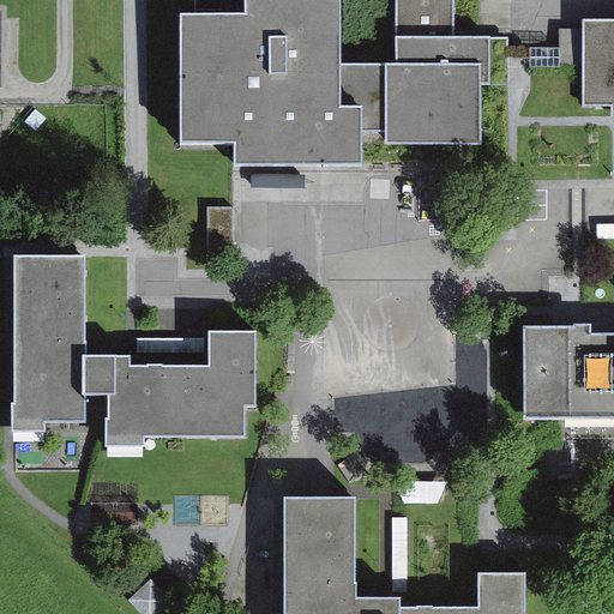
[(263,0),(263,23),(193,24),(194,146),(245,146),(245,164),(373,163),(373,142),(483,140),(483,80),(497,80),(497,38),(455,38),(453,0),(263,0)]
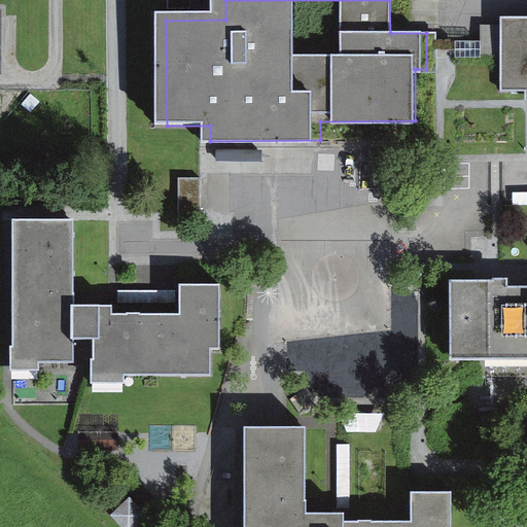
[(526,16),(502,16),(502,86),(526,85),(526,16)]
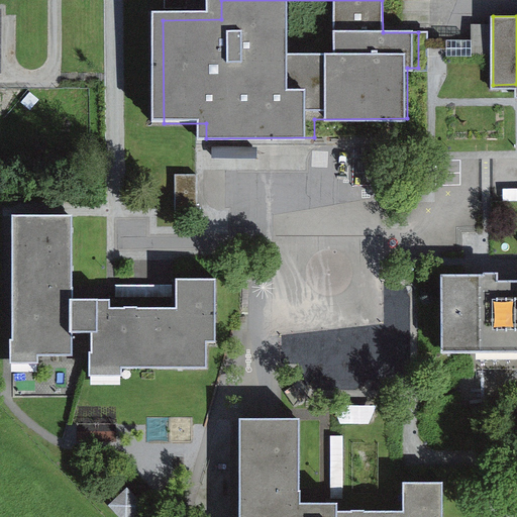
[(493,55),(492,24),(472,24),(473,56),(493,55)]
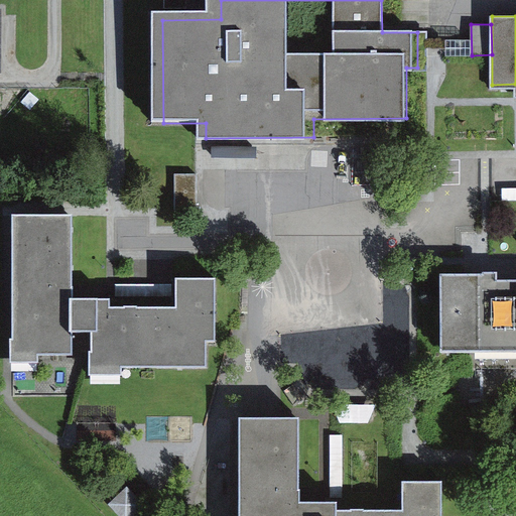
[(13,219),(11,360),(37,361),(37,353),(70,353),(70,331),(91,331),(91,371),(121,372),(121,362),(204,363),(205,340),(215,340),(216,276),(176,276),(176,307),(109,306),(109,299),(72,299),(73,219),(13,219)]
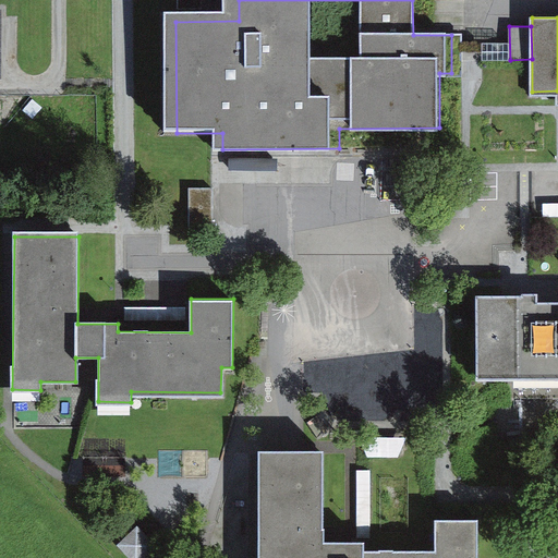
[(536,294),(477,295),(478,376),(557,375),(557,301),(536,301),(536,294)]
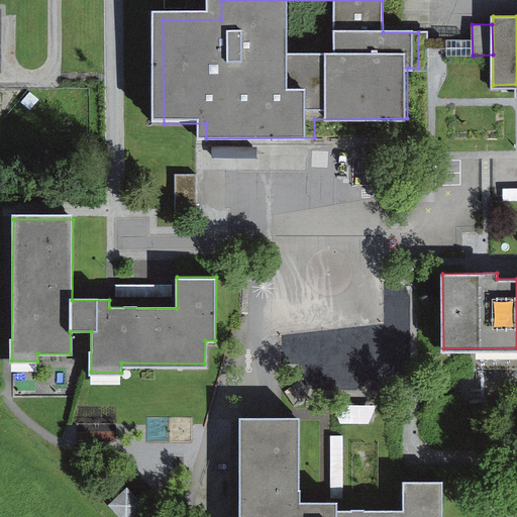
[(402,516),(402,511),(340,510),(340,500),(302,500),(303,417),(243,417),(242,516),(402,516)]
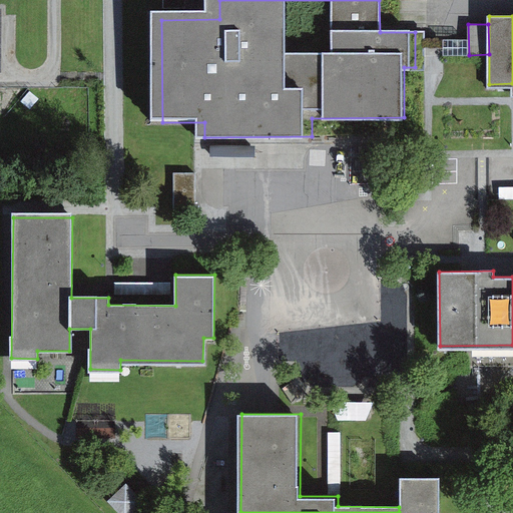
[(400,476),(399,507),(399,512),(437,512),(437,476),(400,476)]
